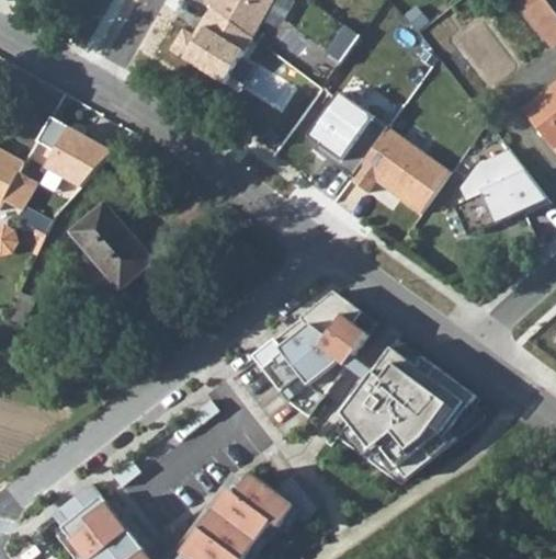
[(201,0),(250,36),(270,0),(201,0)]
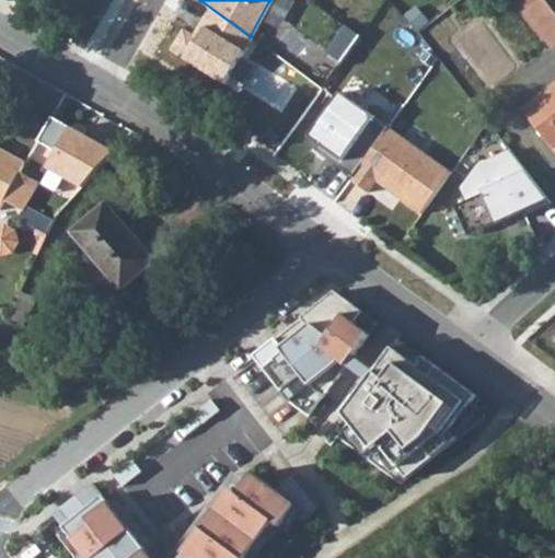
[(278,23),(291,0),(272,0),(264,14),(278,23)]
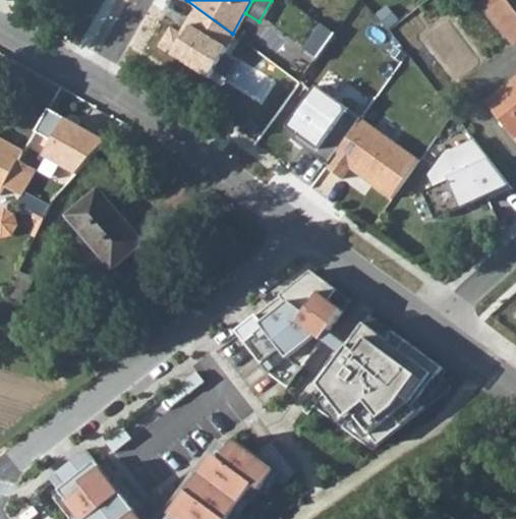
[(480,0),(486,8),(488,13),(511,43),(515,39),(515,14),(505,0),(480,0)]
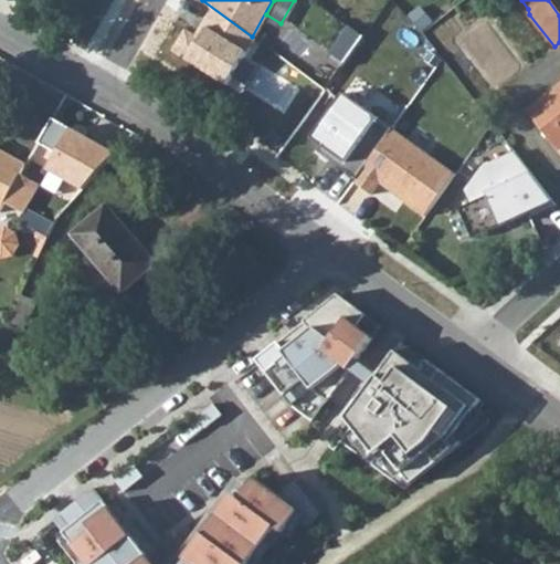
[(559,81),(525,110),(552,147),(559,141),(559,81)]
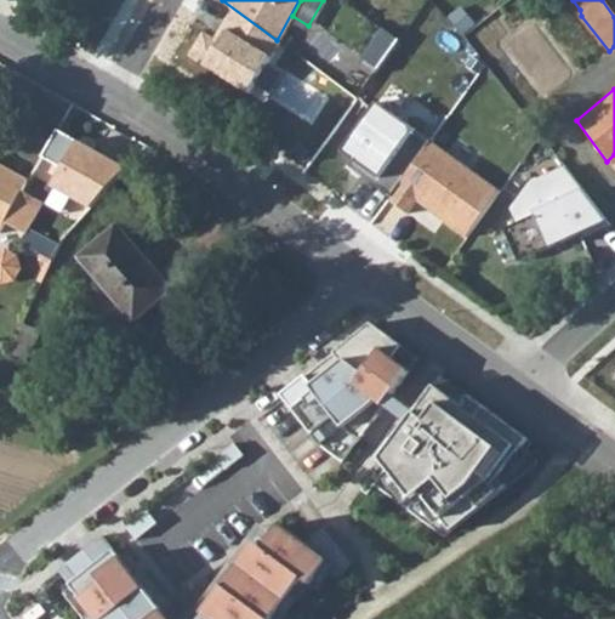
[(428,140),(386,199),(404,213),(413,199),(463,236),(496,189),(428,140)]
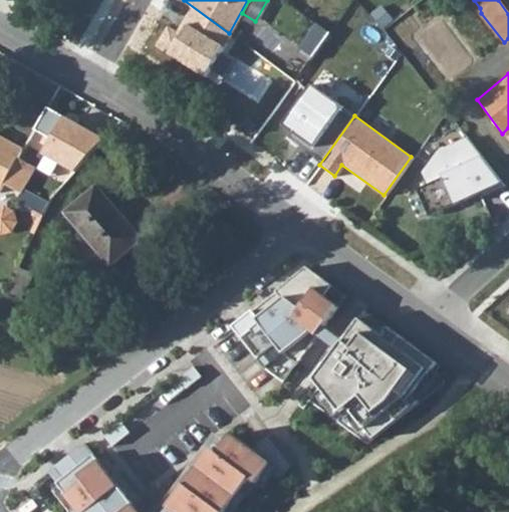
[(415,189),(427,215),(480,192),(482,196),(504,186),(465,137),(437,150),(421,171),(427,184),(415,189)]
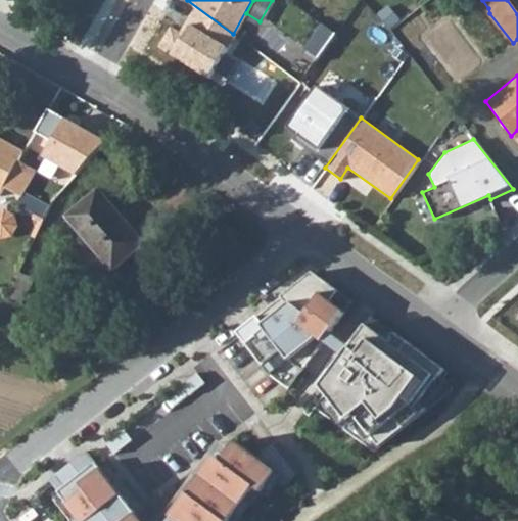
[(0,185),(16,193),(31,167),(13,157),(16,151),(0,141),(0,185)]
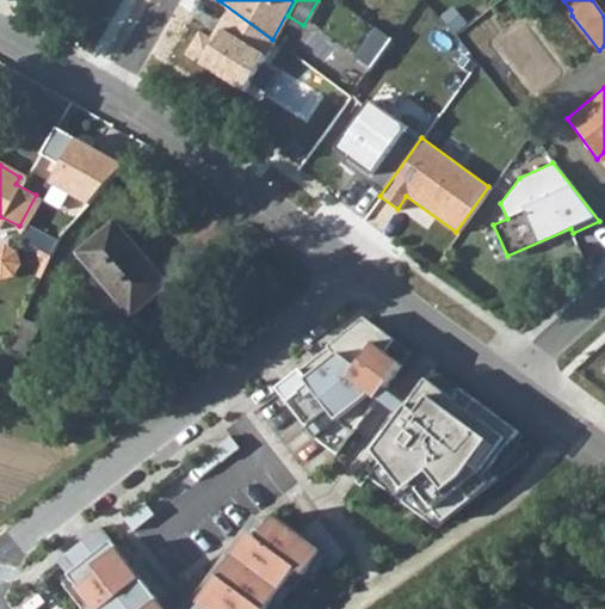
[(71,252),(124,314),(159,284),(106,221),(71,252)]
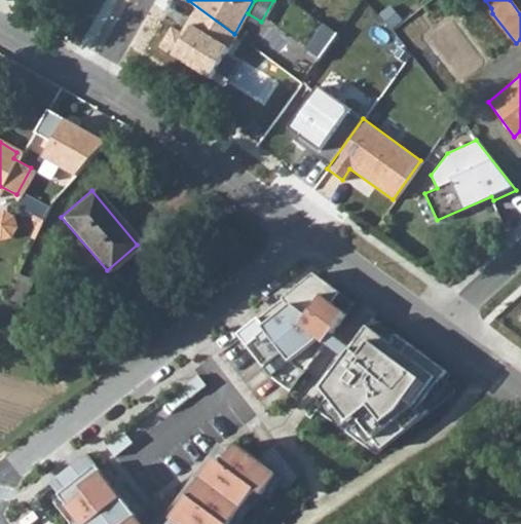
[(308,271),(232,332),(268,377),(284,389),(341,311),(327,301),(334,291),(308,271)]
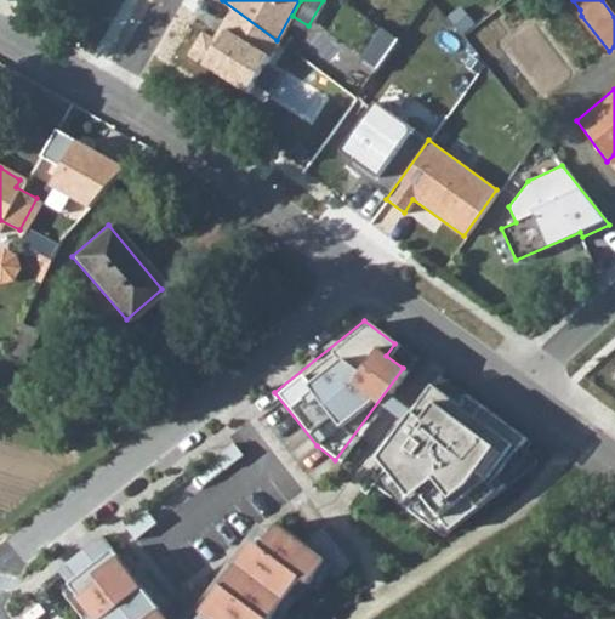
[(1,353),(17,357),(27,335),(12,329),(1,353)]
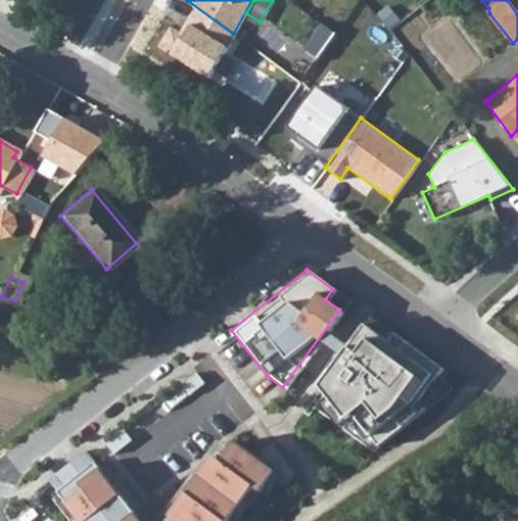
[(383,339),(361,323),(316,385),(342,418),(348,413),(374,444),(415,412),(410,406),(438,367),(388,331),(383,339)]
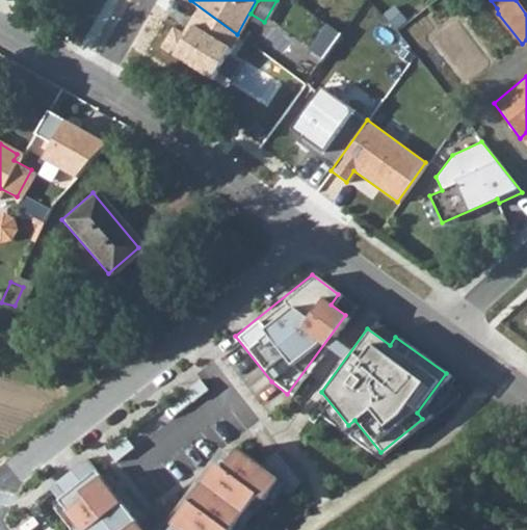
[(139,529),(91,469),(54,499),(78,529),(226,529),(254,493),(260,498),(274,478),(235,448),(225,461),(217,456),(162,529),(139,529)]
